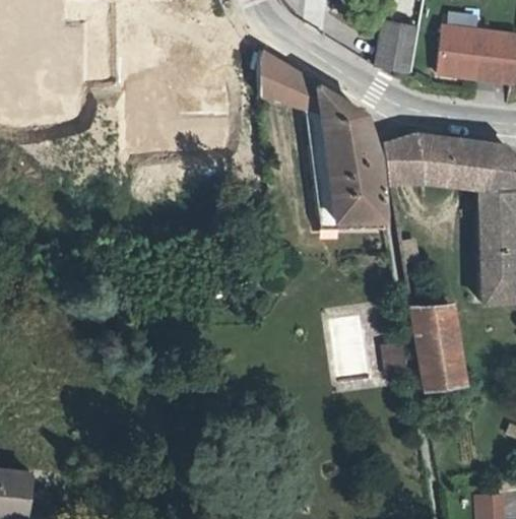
[(411,70),(420,26),(387,20),(379,64),(411,70)]
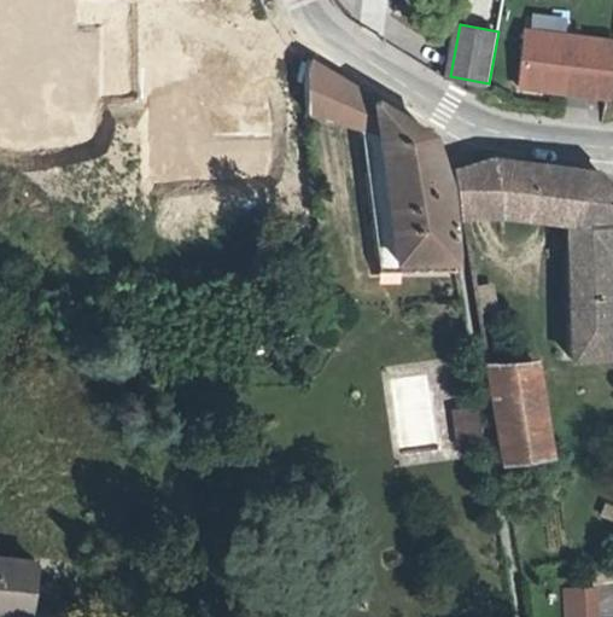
[(612,40),(527,29),(521,85),(612,95),(612,40)]
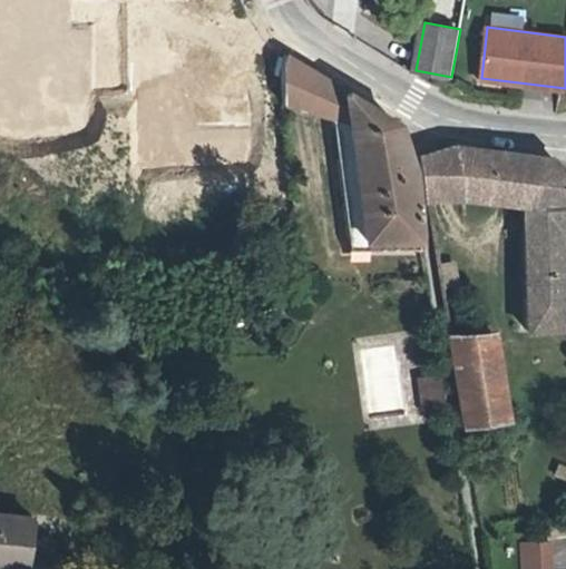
[(233,91),(251,35),(221,29),(167,90),(165,170),(223,170),(224,91),(233,91)]
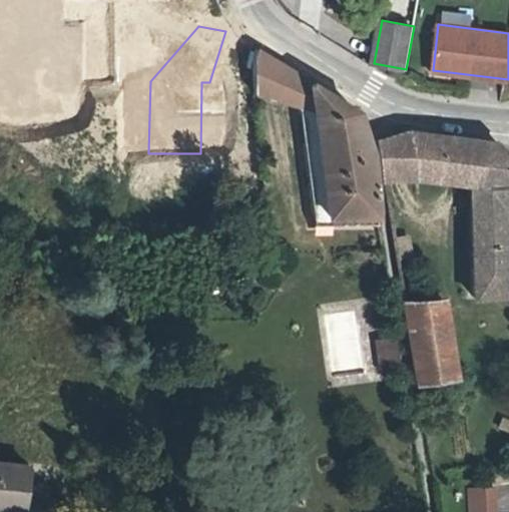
[(264,87),(295,95),(291,66),(257,45),(264,87)]
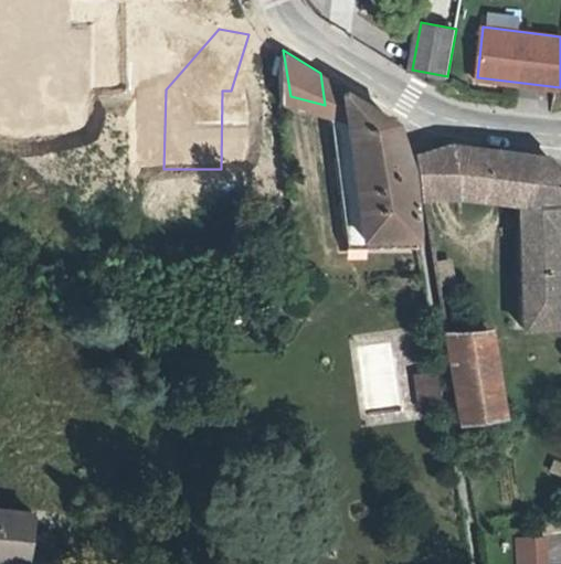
[(138,117),(91,53),(53,85),(110,158),(139,136),(138,117)]
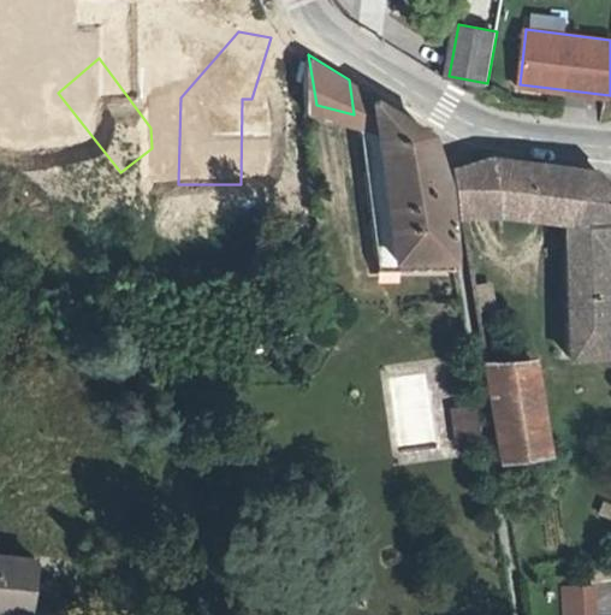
[(369,118),(399,247),(450,253),(428,128),(349,80),(354,114),(369,118)]
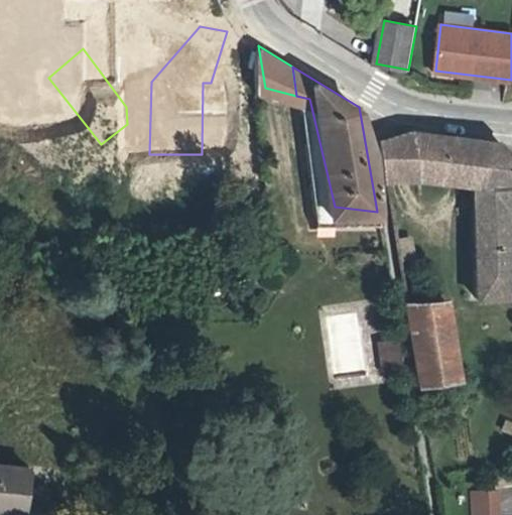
[(387,176),(416,177),(411,132),(381,141),(387,176)]
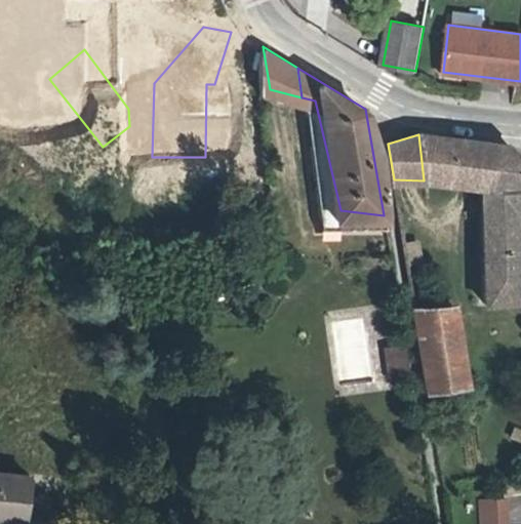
[(418,134),(424,180),(458,183),(462,139),(418,134)]
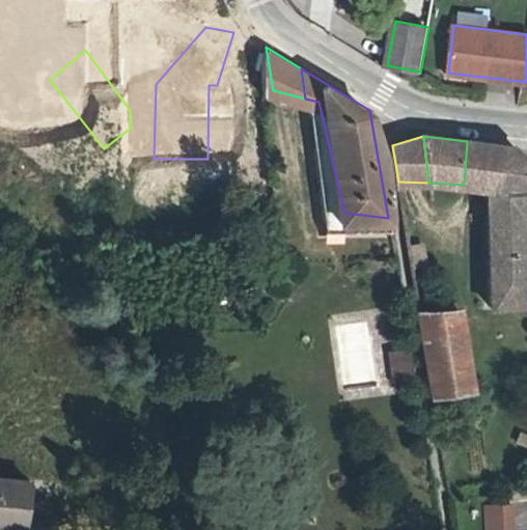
[(464,185),(499,187),(502,145),(467,141),(464,185)]
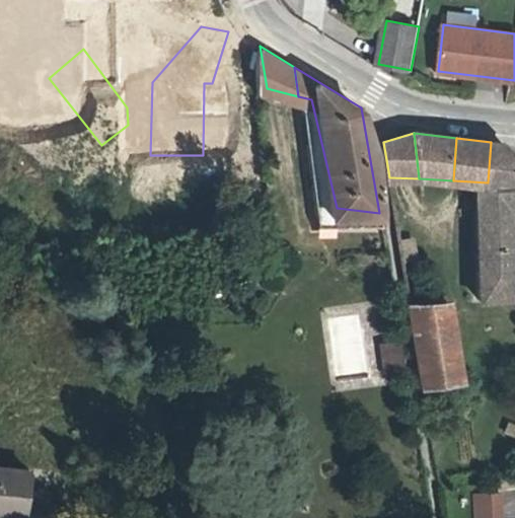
[(513,207),(514,207),(514,151),(508,144),(491,142),(488,182),(488,188),(477,189),(480,298),(514,296),(514,236),(513,207)]
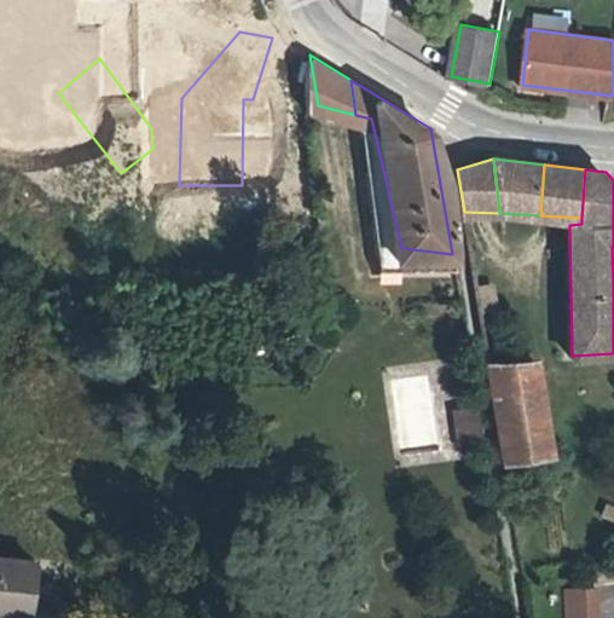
[(401,248),(404,259),(453,266),(452,254),(401,248)]
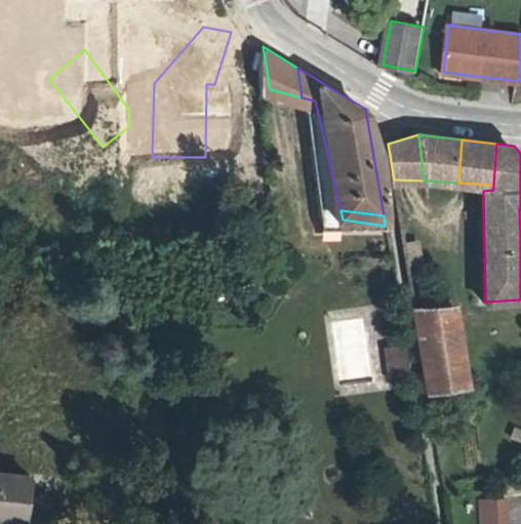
[(456,333),(452,306),(413,308),(418,338),(456,333)]
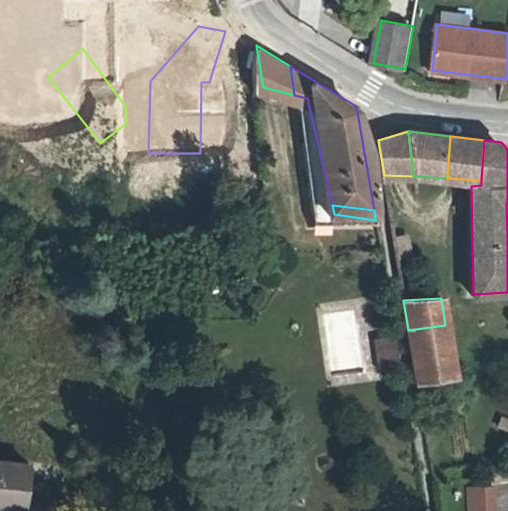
[(453,374),(445,325),(408,330),(416,380),(453,374)]
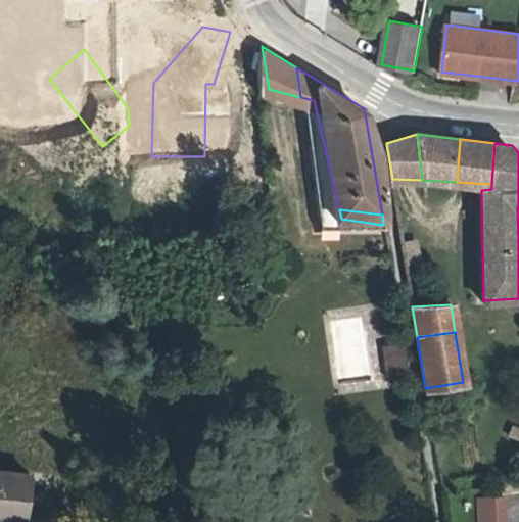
[(409,369),(404,340),(386,343),(391,372),(409,369)]
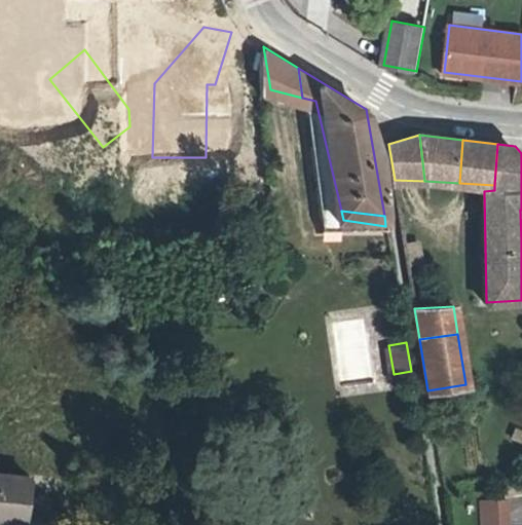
[(36,476),(0,472),(0,519),(31,522),(36,476)]
